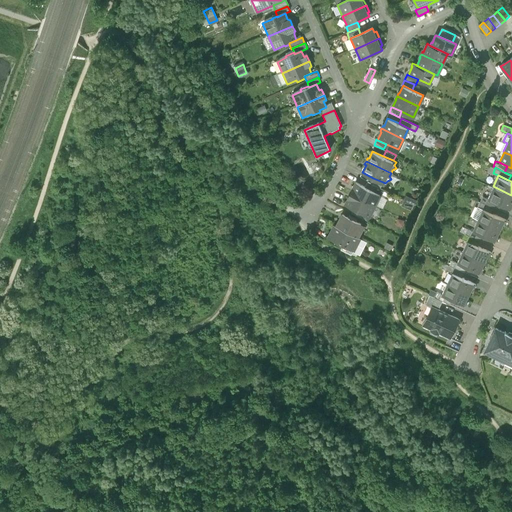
[(383,182),(373,178),(370,183),(380,188),(383,182)]
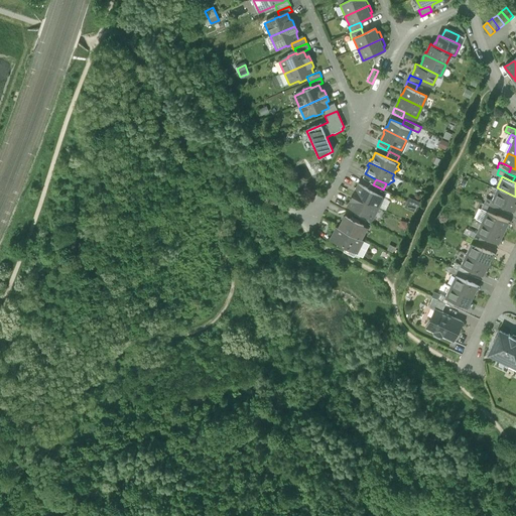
[(373,184),(370,183),(368,188),(383,196),(384,196),(386,190),(383,189),(373,184)]
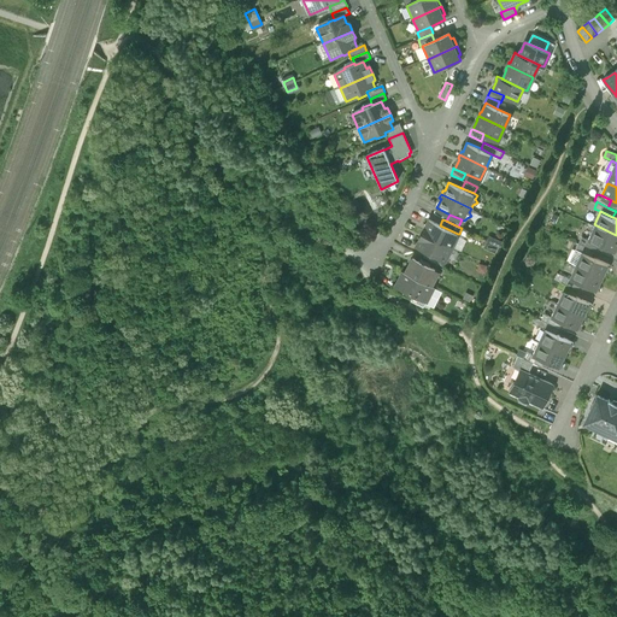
[(440,225),(429,221),(425,227),(427,227),(423,234),(452,247),(458,234),(440,225)]
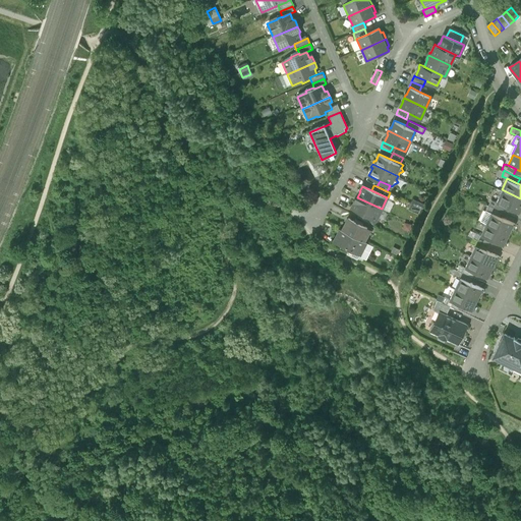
[(520,206),(520,198),(502,189),(497,200),(507,206),(520,212),(520,211),(520,207),(520,208),(520,206)]
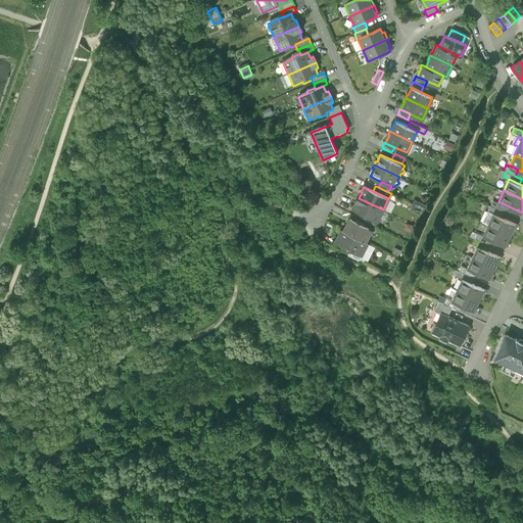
[(415,196),(410,206),(420,211),(425,201),(415,196)]
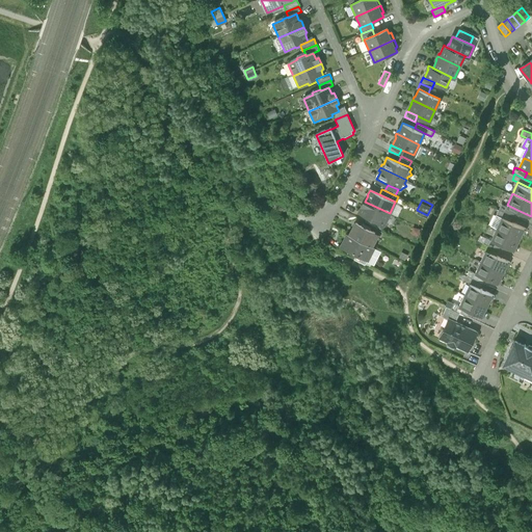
[(390,213),(365,202),(363,207),(362,207),(358,212),(368,216),(384,224),(390,213)]
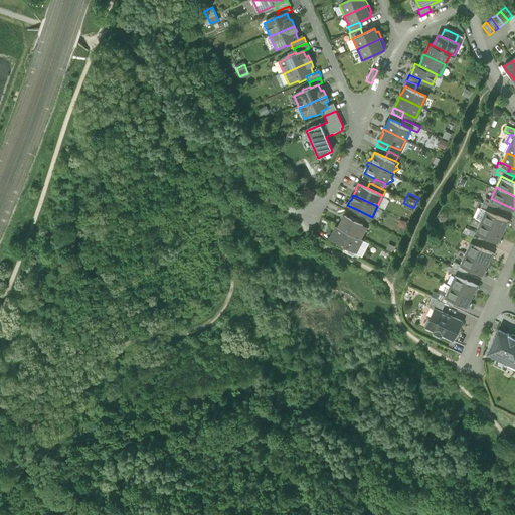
[(491,198),(486,196),(483,201),(498,208),(501,203),(491,198)]
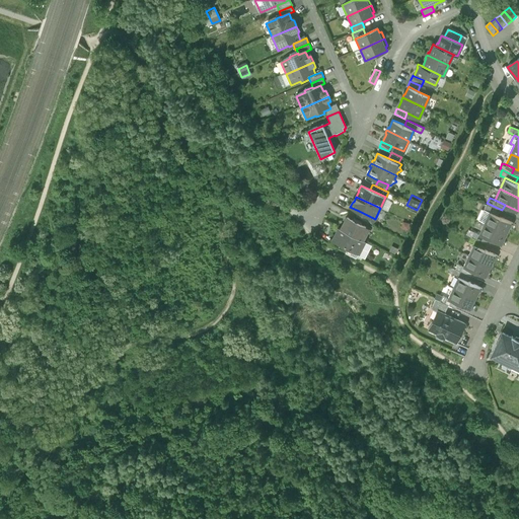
[(502,210),(487,203),(485,208),(490,211),(500,216),(502,210)]
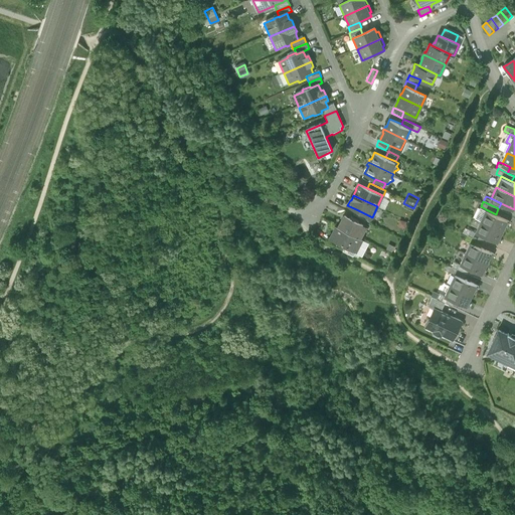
[(372,217),(356,209),(354,215),(370,223),(373,217),(372,217)]
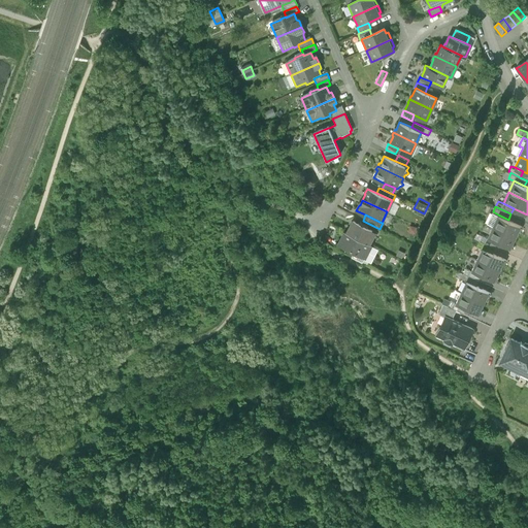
[(508,220),(498,215),(493,226),(515,236),(519,229),(521,230),(522,226),(508,220)]
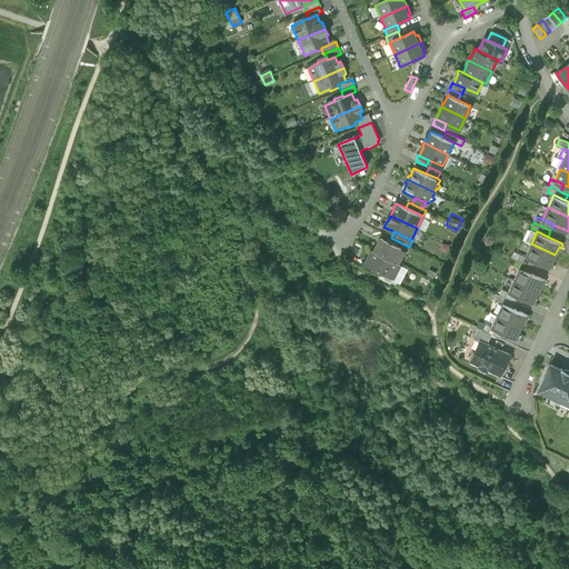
[(388,243),(380,240),(373,253),(373,255),(398,266),(398,265),(401,257),(399,255),(401,250),(395,247),(396,245),(389,242),(388,243)]
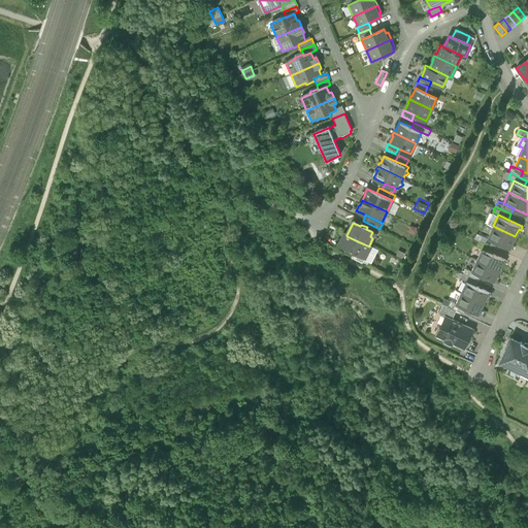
[(515,236),(493,226),(488,237),(498,241),(512,249),(514,244),(512,243),(515,236)]
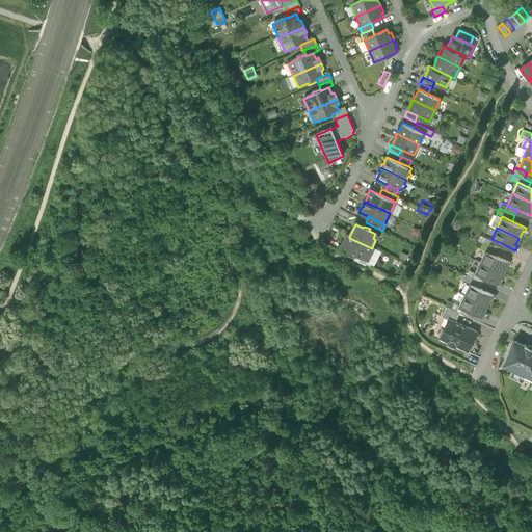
[(372,248),(349,238),(349,237),(347,236),(341,249),(356,257),(368,262),(374,248),(372,247),(372,248)]
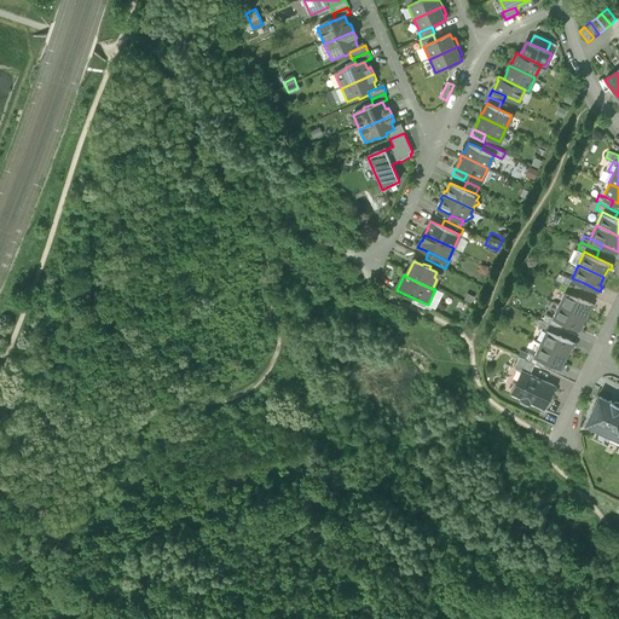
[(572,278),(565,275),(562,282),(580,290),(584,283),(572,278)]
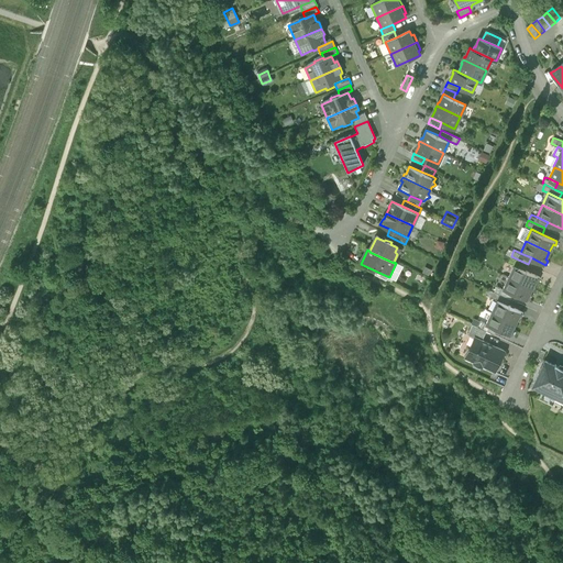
[(511,256),(508,262),(515,265),(526,269),(528,264),(511,256)]
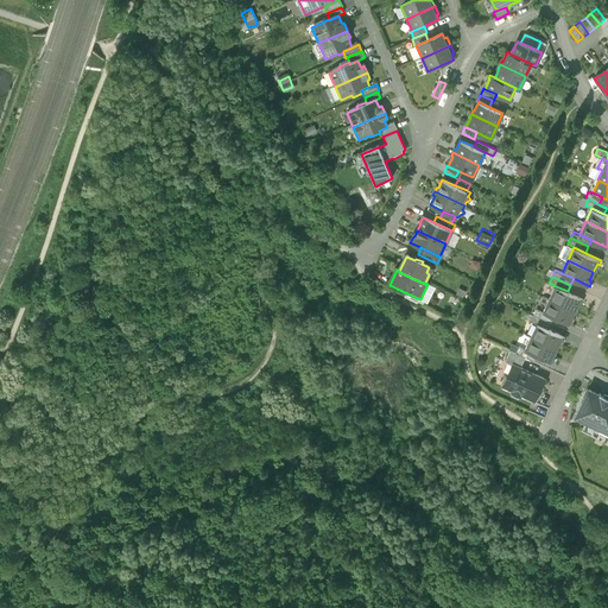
[(568,291),(556,286),(549,298),(575,311),(578,303),(581,304),(583,299),(568,291)]
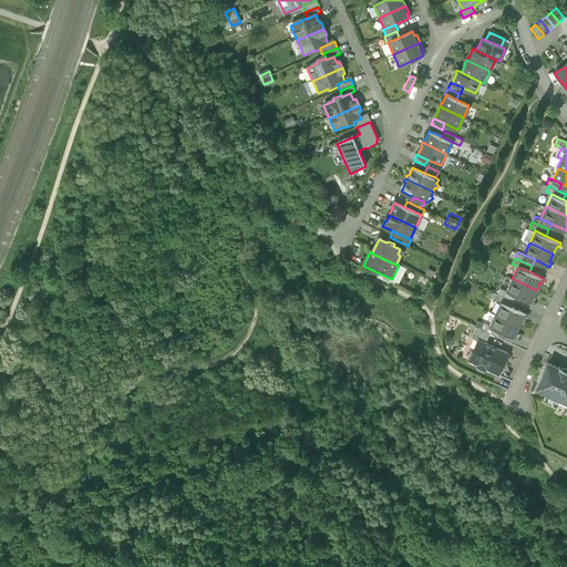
[(392,279),(380,274),(377,280),(389,285),(392,279)]
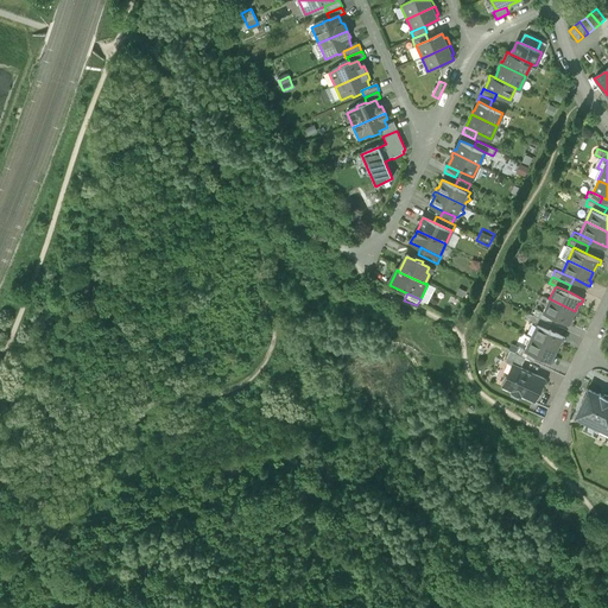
[(575,311),(549,298),(543,311),(555,317),(571,324),(574,321),(571,320),(575,311)]
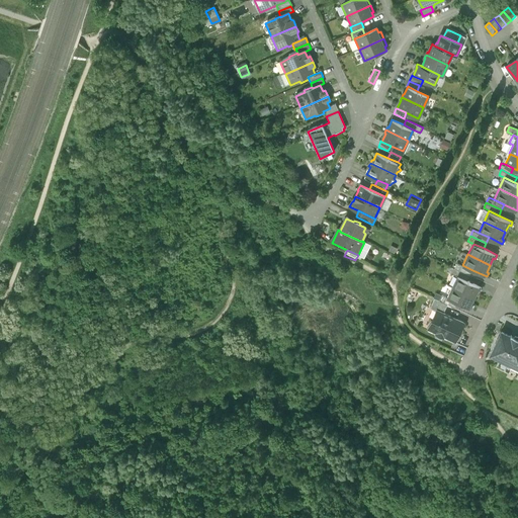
[(462,265),(457,263),(454,268),(470,275),(472,270),(462,265)]
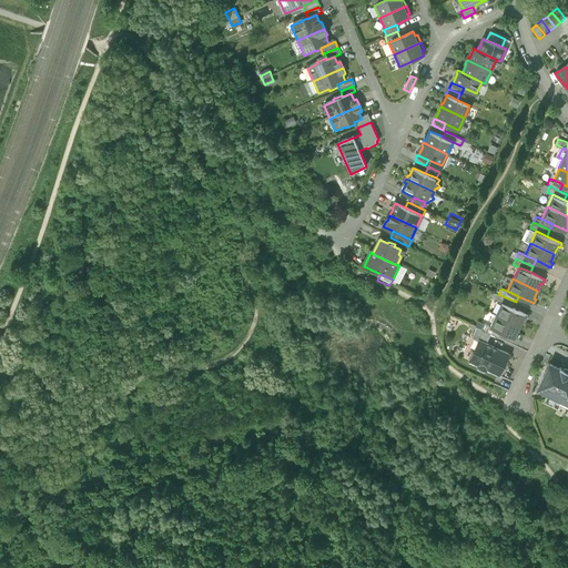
[(498,294),(497,294),(495,300),(501,303),(513,308),(516,302),(498,294)]
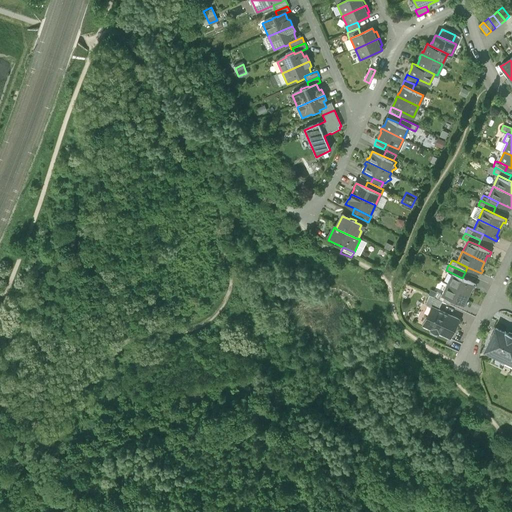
[(462,278),(452,273),(447,284),(469,294),(472,287),(474,288),(476,284),(462,278)]
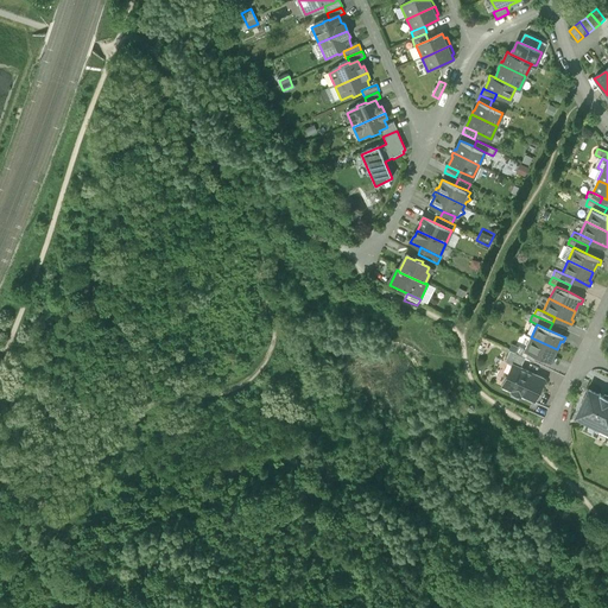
[(557,349),(531,337),(525,350),(537,356),(552,363),(555,359),(553,358),(557,349)]
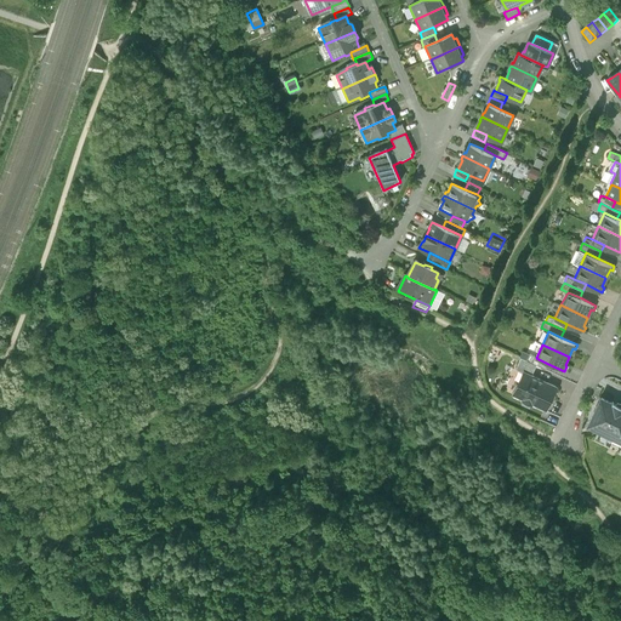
[(536,358),(530,354),(527,362),(536,366),(545,370),(548,364),(536,358)]
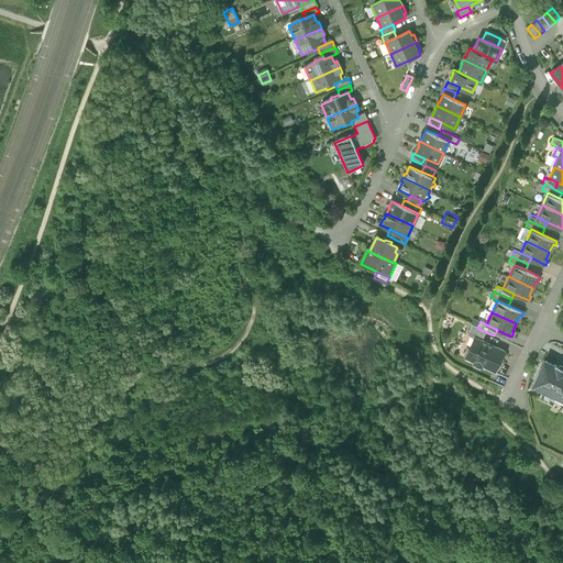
[(477,328),(473,326),(467,335),(475,340),(475,339),(482,342),(486,332),(477,328)]
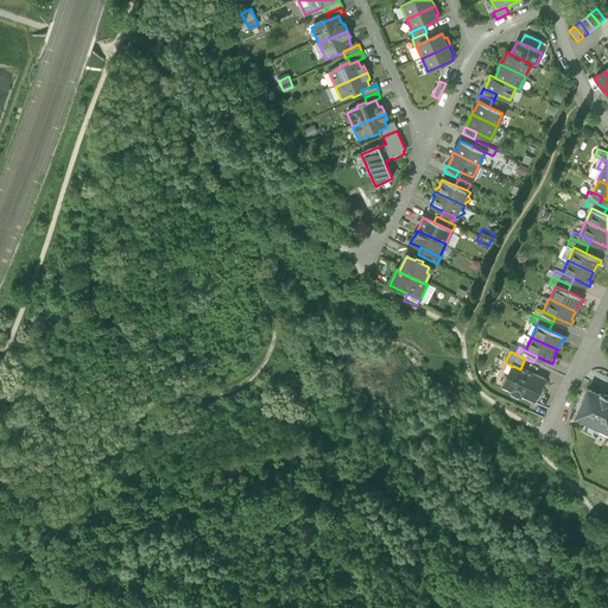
[(520,369),(513,366),(513,367),(508,377),(505,378),(504,382),(504,386),(504,387),(513,392),(512,394),(520,398),(521,396),(534,403),(545,380),(520,369)]
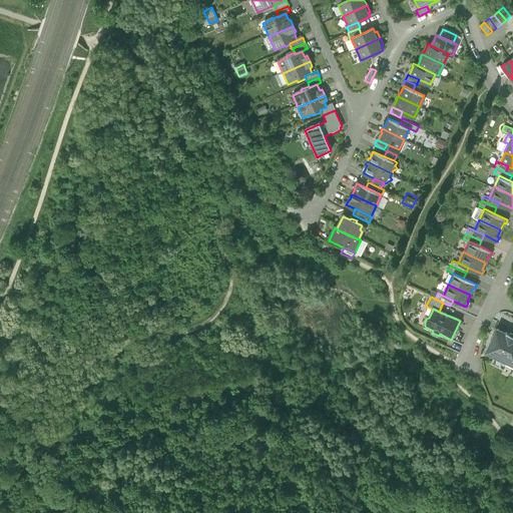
[(505,334),(497,330),(486,352),(500,359),(501,356),(507,359),(506,362),(512,365),(512,337),(506,334),(507,333),(506,333),(505,334)]
